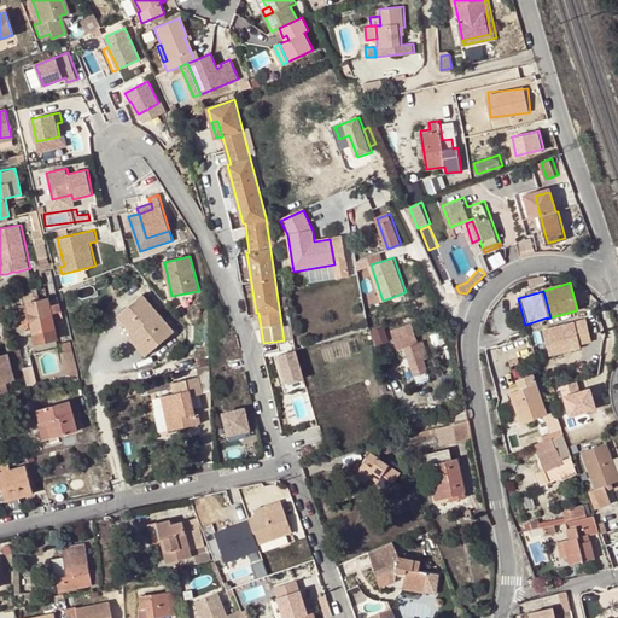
[(175,332),(144,295),(117,316),(133,334),(147,350),(163,337),(165,340),(175,332)]
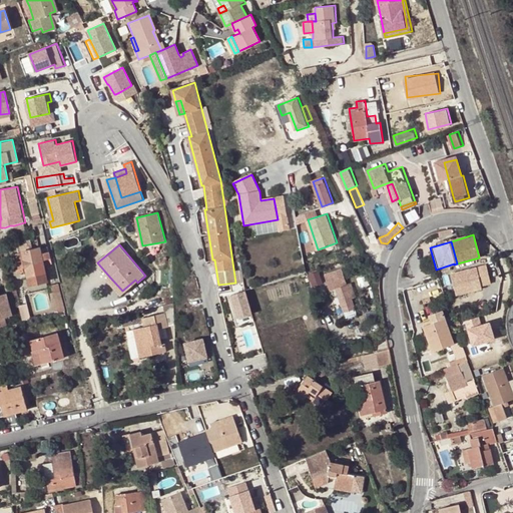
[(48,247),(18,254),(22,270),(27,268),(31,286),(47,282),(43,263),(51,261),(48,247)]
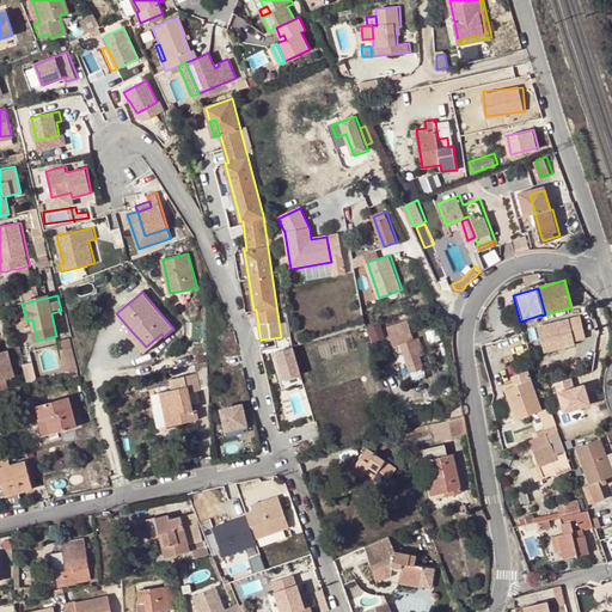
[(579,316),(537,326),(543,353),(574,346),(573,342),(585,338),(579,316)]
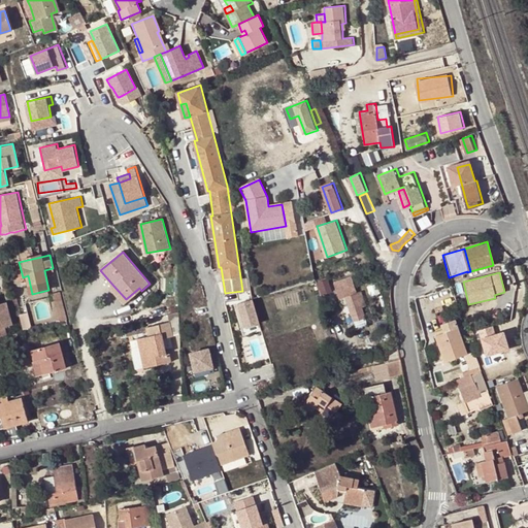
[(358,291),(353,276),(335,283),(340,299),(348,297),(356,321),(367,317),(363,306),(368,305),(362,290),(358,291)]
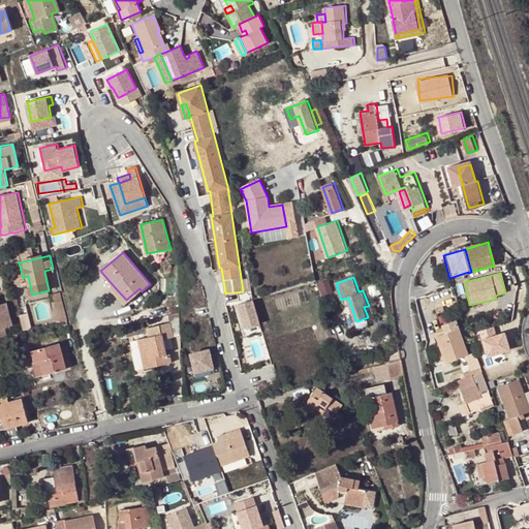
[(318,283),(323,294),(334,291),(330,279),(318,283)]
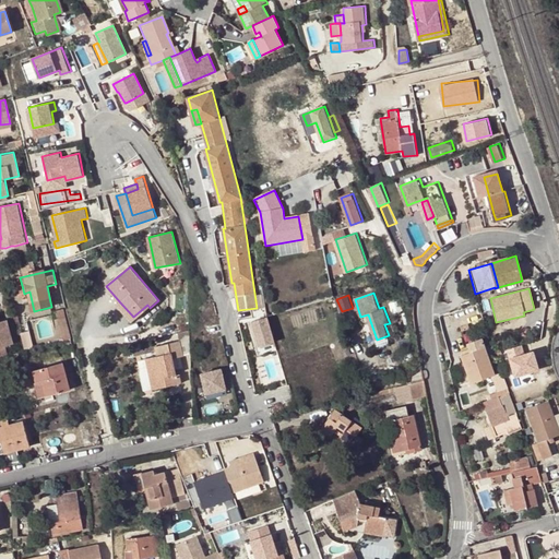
[(147,305),(133,317),(120,302),(117,306),(132,322),(150,308),(147,305)]
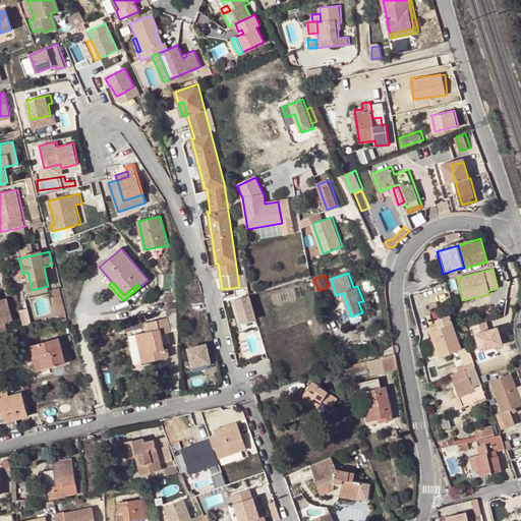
[(53,291),(55,299),(62,297),(60,289),(53,291)]
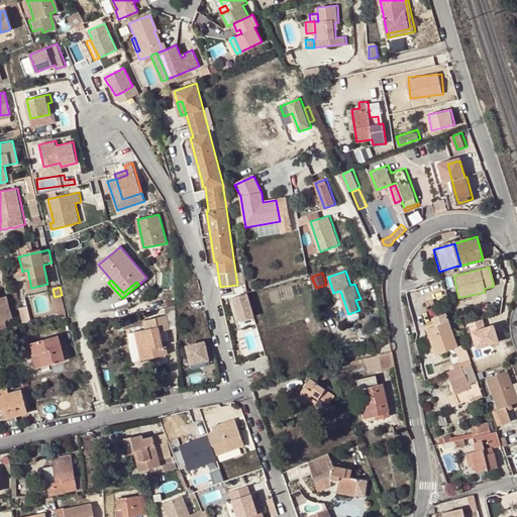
[(17,293),(25,323),(32,321),(24,291),(17,293)]
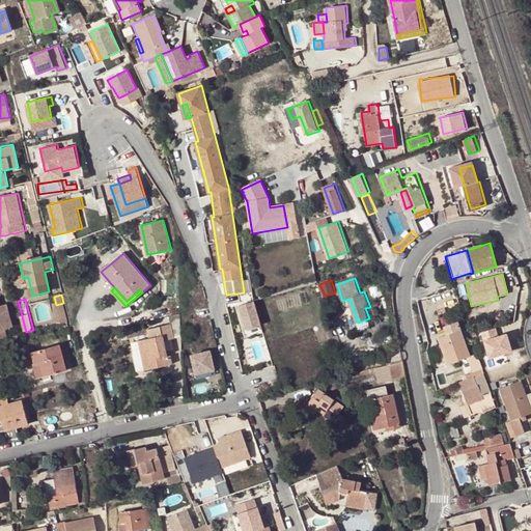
[(358,323),(350,299),(342,301),(351,326),(358,323)]
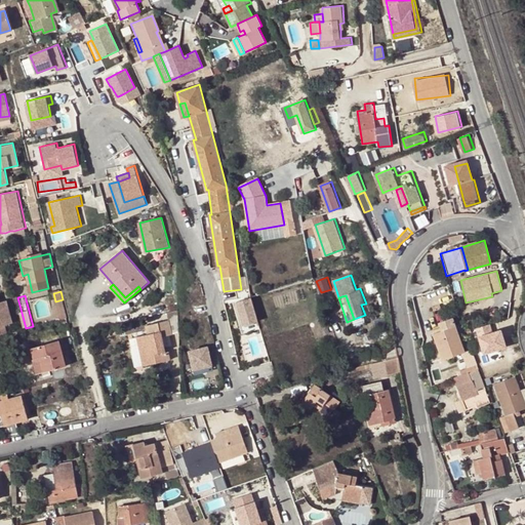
[(260,321),(253,296),(239,300),(246,325),(260,321)]
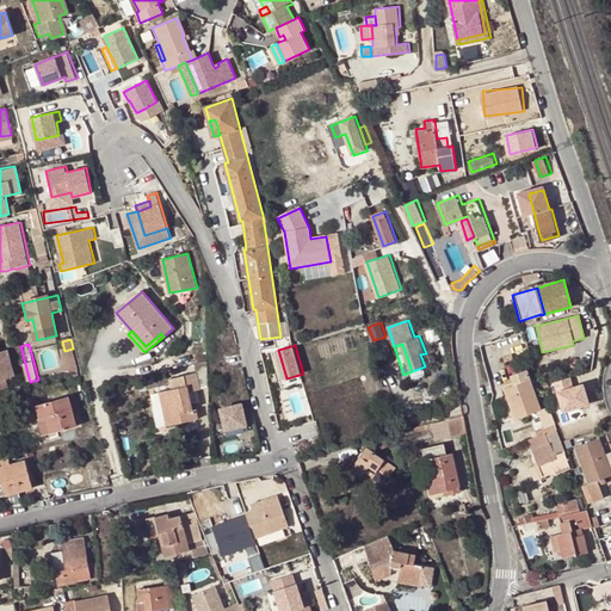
[(0,364),(13,362),(10,349),(0,351),(0,364)]
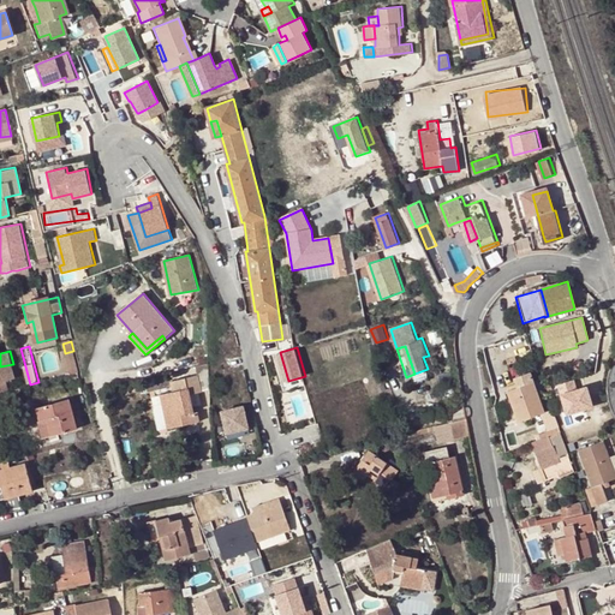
[(65,353),(67,362),(76,359),(73,351),(65,353)]
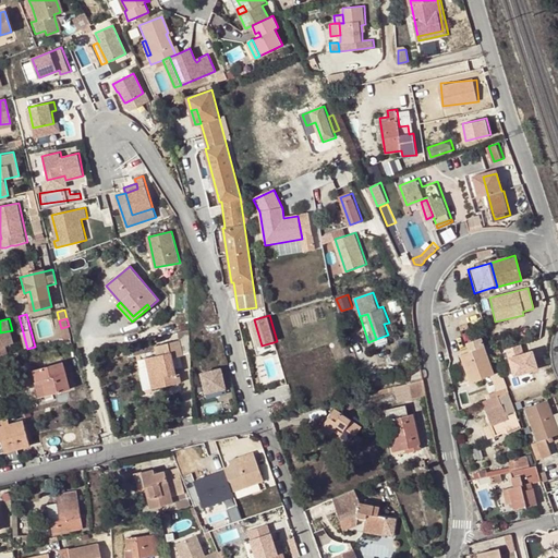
[(72,342),(69,326),(61,328),(64,340),(67,340),(67,343),(72,342)]
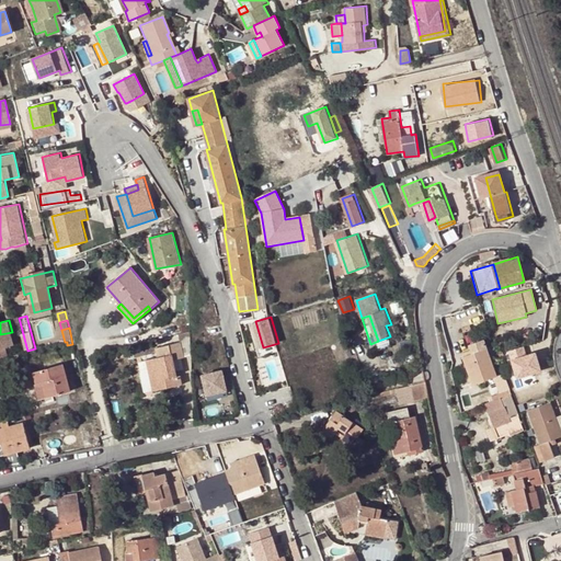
[(192,355),(191,331),(179,334),(181,342),(183,357),(192,355)]
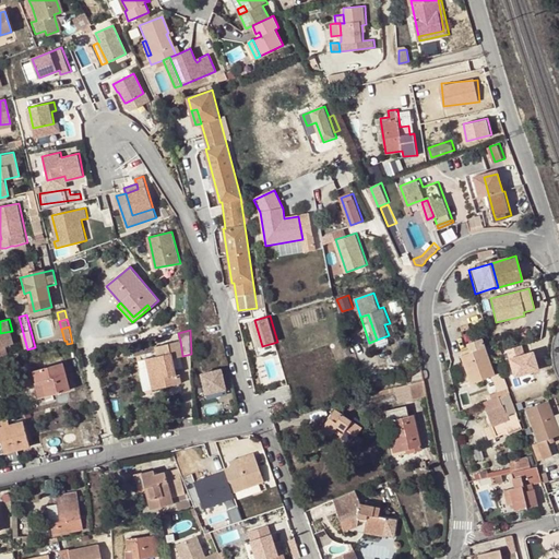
[(15,343),(12,331),(0,333),(0,356),(9,354),(7,345),(15,343)]
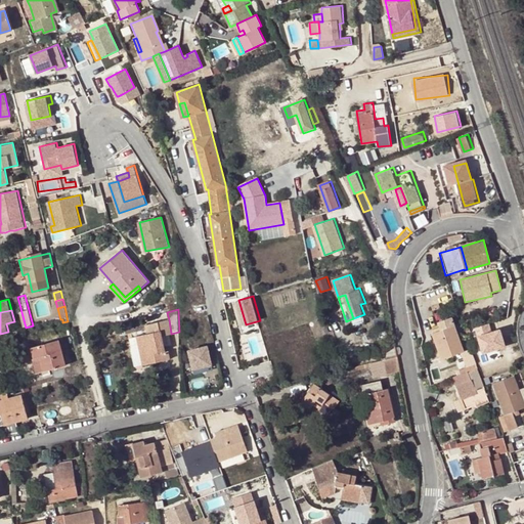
[(438,321),(441,331),(453,325),(450,317),(438,321)]
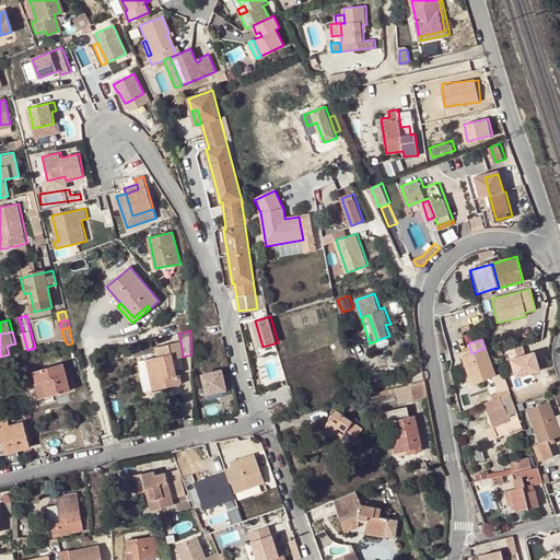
[(147,359),(153,389),(182,384),(179,375),(177,375),(174,359),(183,357),(181,341),(156,347),(158,356),(147,359)]
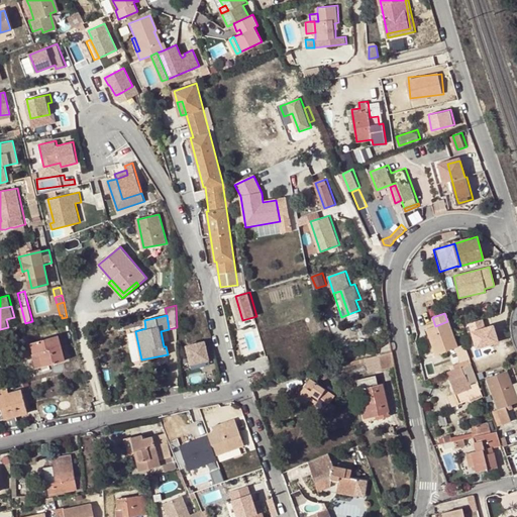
[(485,319),(473,321),(476,347),(501,344),(499,324),(486,325),(485,319)]
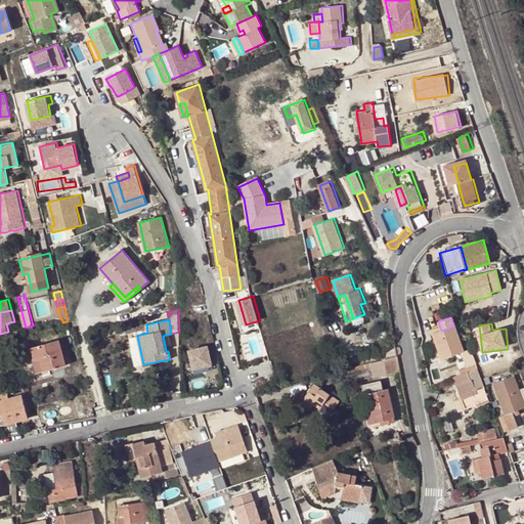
[(463,352),(453,325),(441,331),(432,334),(441,359),(463,352)]
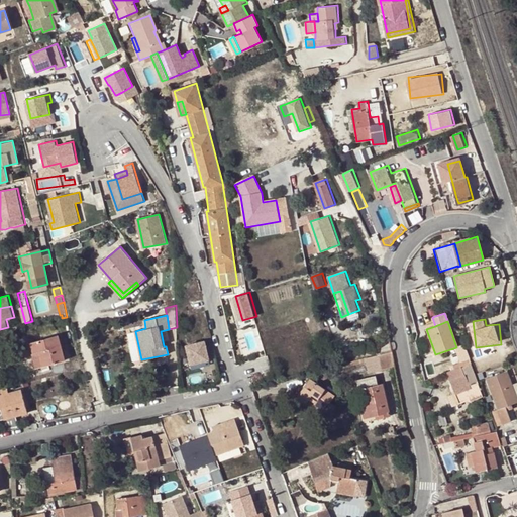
[(66,360),(59,335),(31,343),(33,353),(39,352),(42,367),(66,360)]
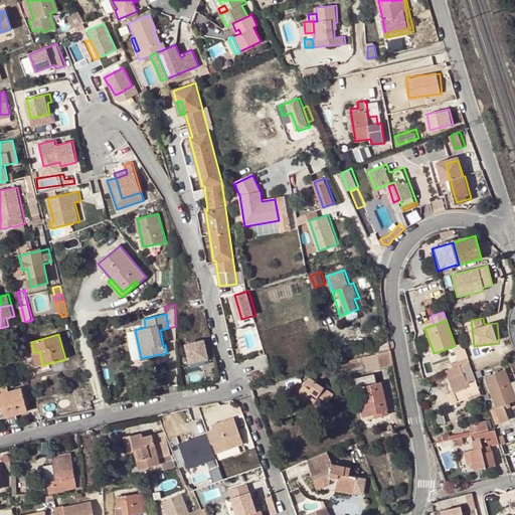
[(190,362),(208,358),(204,339),(185,344),(190,362)]
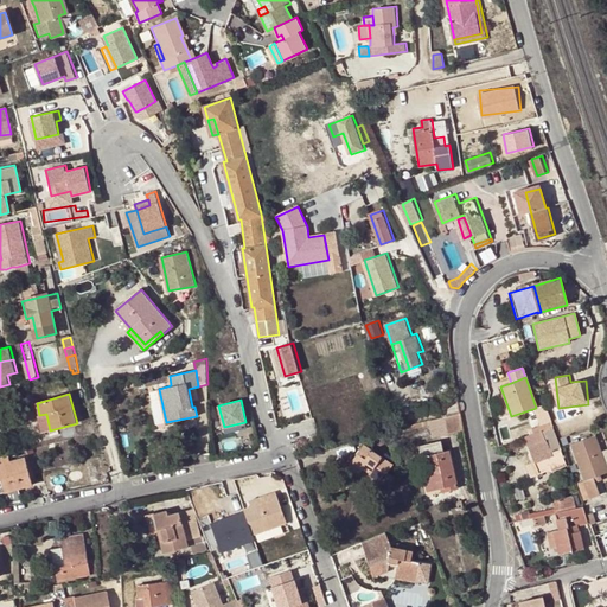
[(532,426),(540,423),(536,409),(528,411),(532,426)]
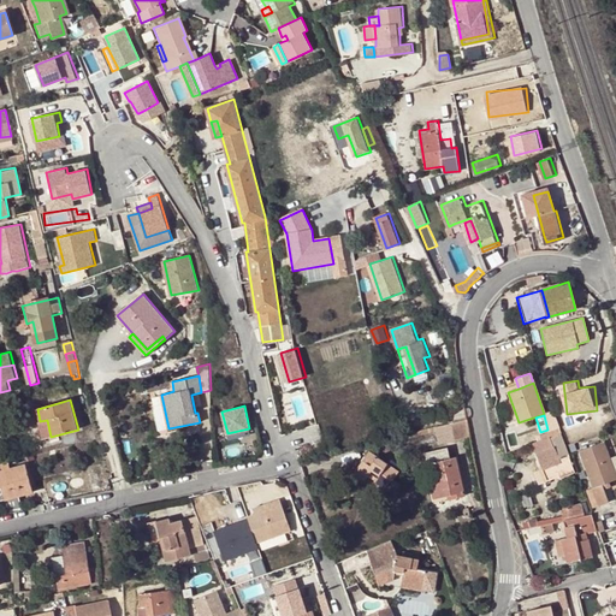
[(469,418),(436,426),(440,443),(473,436),(469,418)]
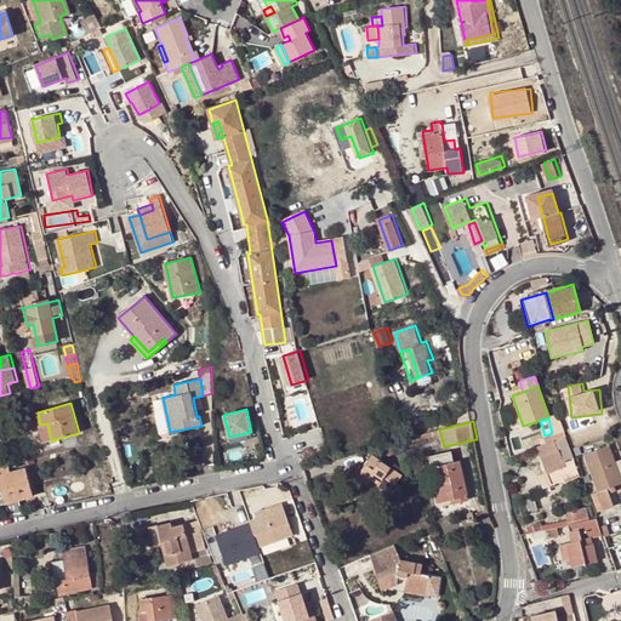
[(51,440),(47,423),(40,425),(45,442),(51,440)]
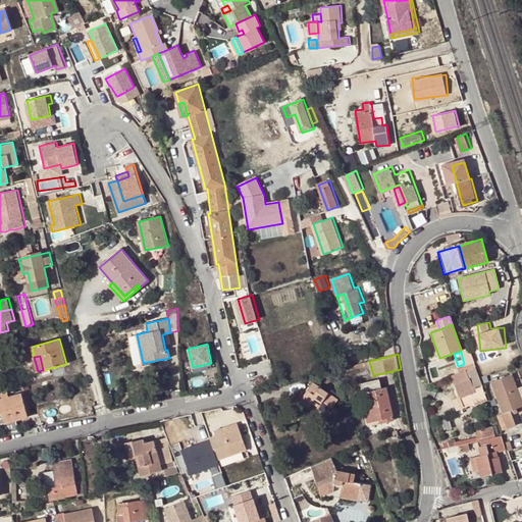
[(474,367),(475,367),(473,362),(457,368),(458,373),(465,371),(474,367)]
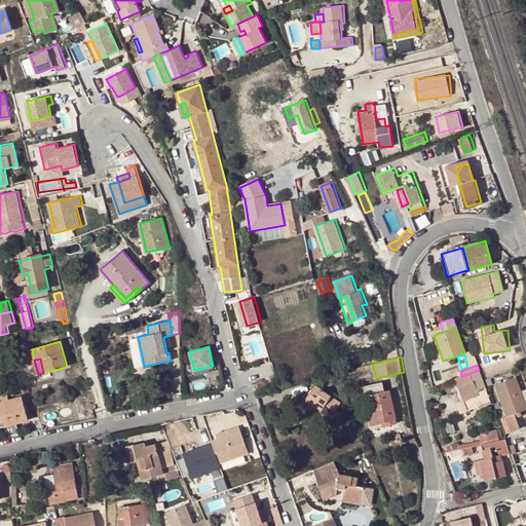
[(468,374),(472,382),(457,387),(462,401),(459,401),(464,413),(490,403),(478,370),(468,374)]
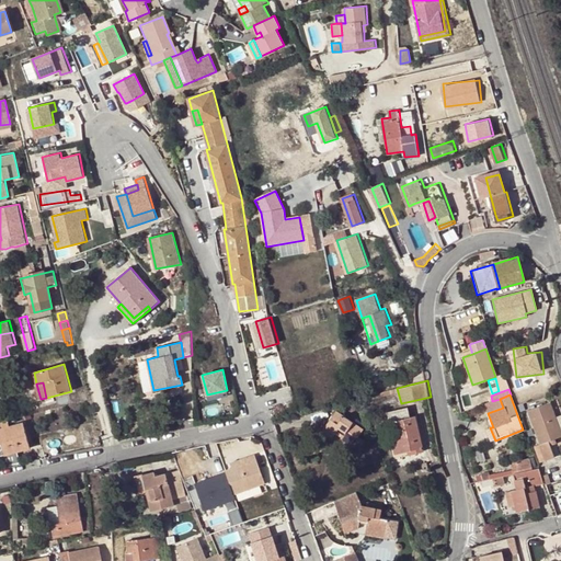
[(492,401),(484,403),(488,413),(503,408),(500,399),(492,401)]
